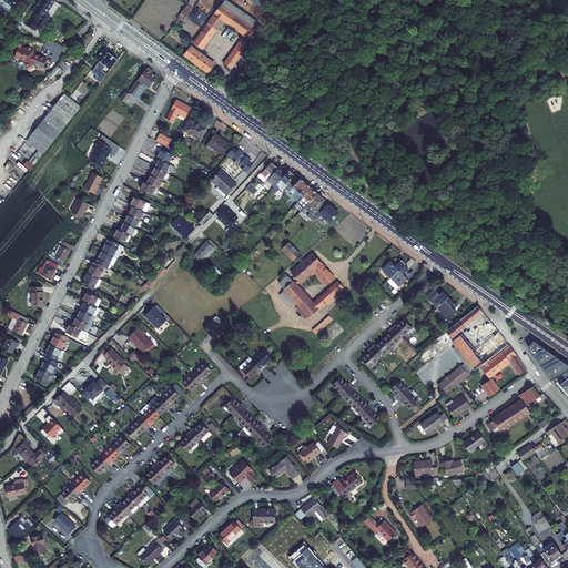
[(9,11),(17,0),(0,0),(0,1),(3,4),(3,7),(9,11)]
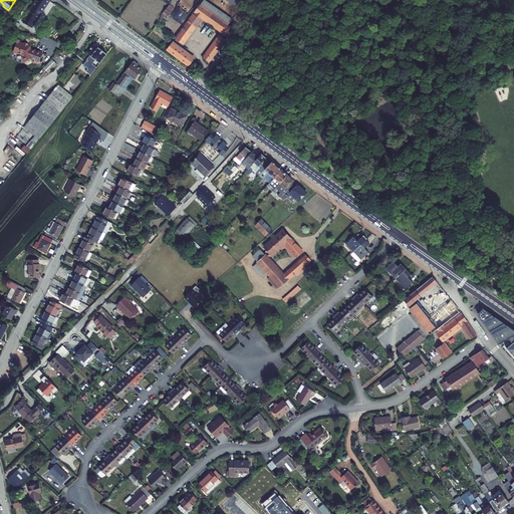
[(32,27),(50,0),(49,0),(36,0),(23,20),(25,22),(32,27)]
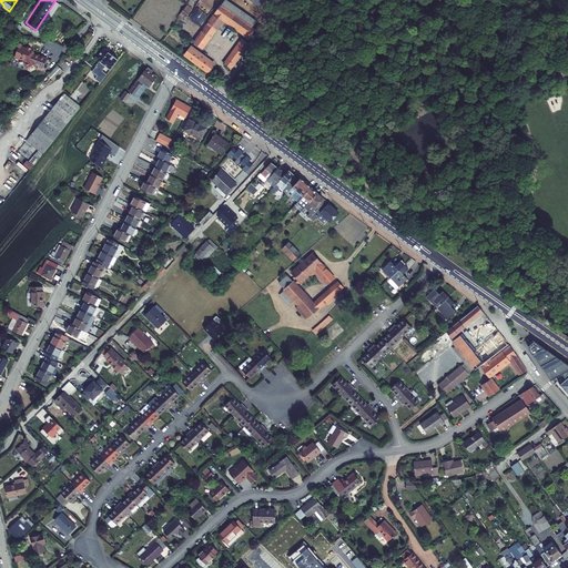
[(256,22),(225,0),(224,0),(222,6),(252,27),(256,22)]
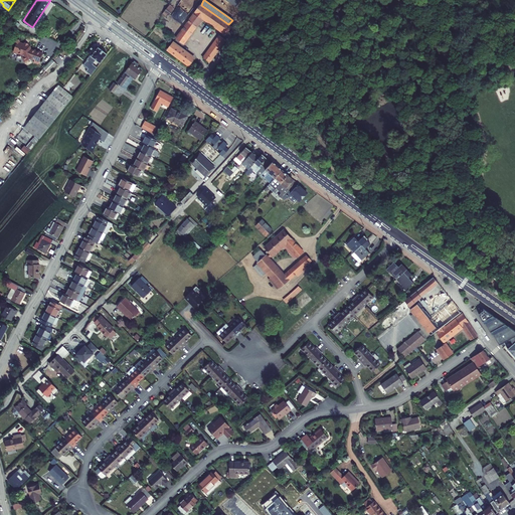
[(162,14),(167,18),(175,8),(170,4),(162,14)]
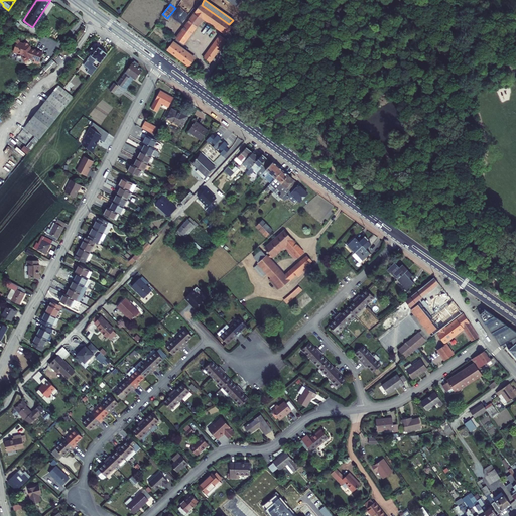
[(179,34),(176,39),(183,44),(203,18),(224,33),(224,32),(227,34),(232,27),(229,25),(229,24),(202,5),(179,34)]
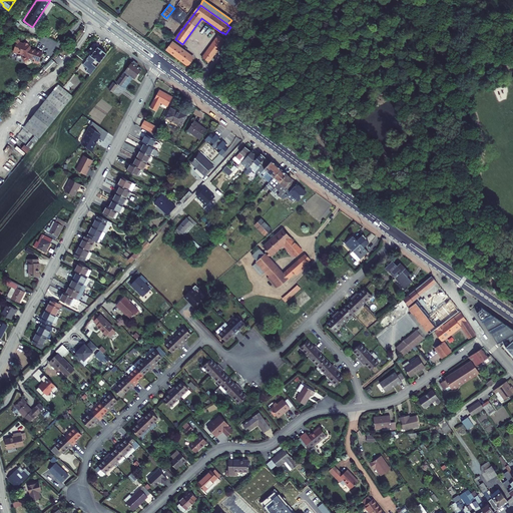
[(208,62),(224,40),(218,36),(202,58),(208,62)]
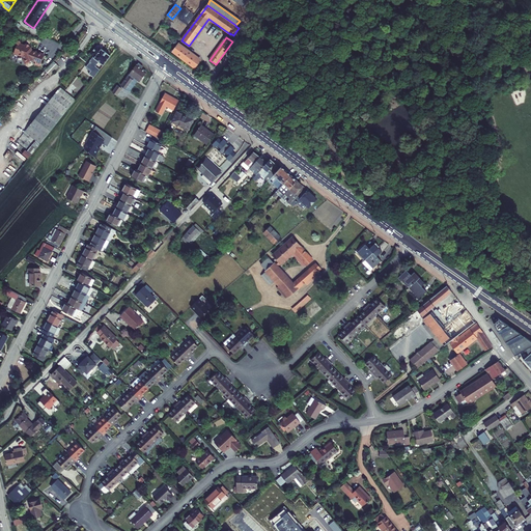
[(45,63),(48,53),(40,50),(40,51),(36,50),(35,47),(25,44),(23,40),(20,43),(22,46),(20,53),(24,54),(28,55),(30,57),(29,58),(31,61),(32,61),(34,60),(34,59),(37,58),(42,59),(40,62),(45,63)]
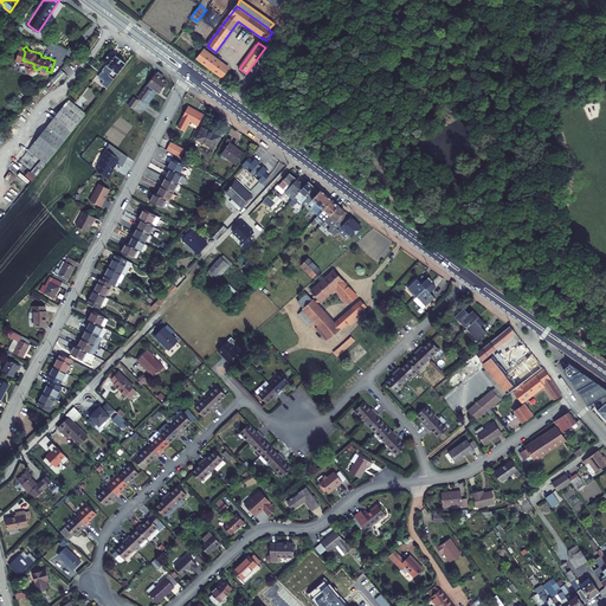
[(223,77),(229,68),(204,50),(198,59),(223,77)]
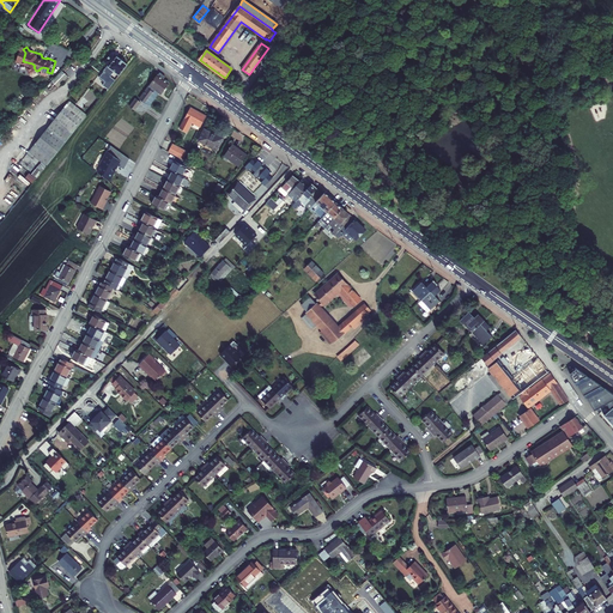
[(120,76),(128,65),(113,53),(104,64),(109,67),(104,72),(104,71),(99,77),(105,82),(102,85),(108,90),(115,80),(110,77),(114,72),(120,76)]
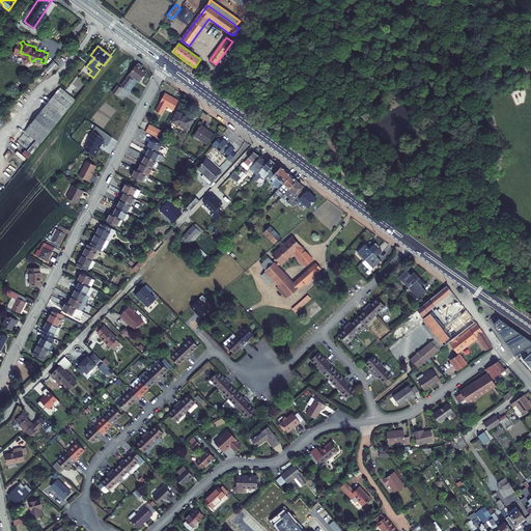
[(143,66),(138,63),(120,86),(122,87),(130,92),(138,82),(139,83),(147,72),(142,67),(143,66)]
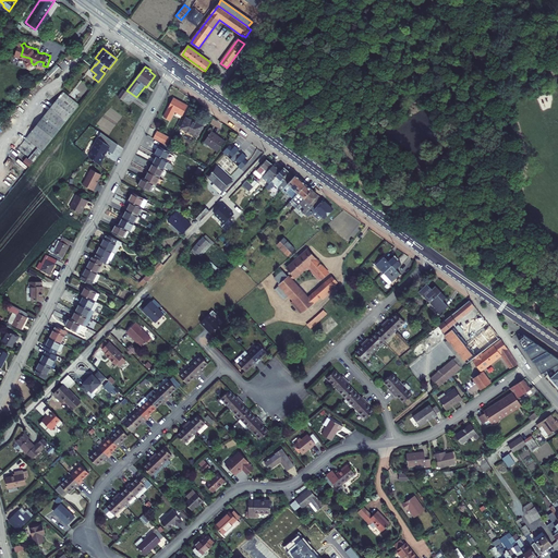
[(53,80),(62,70),(59,68),(50,76),(53,80)]
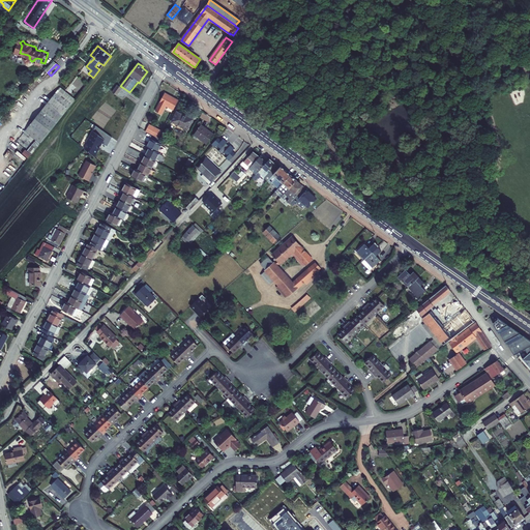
[(116,96),(122,87),(120,86),(118,84),(112,93),(116,96)]
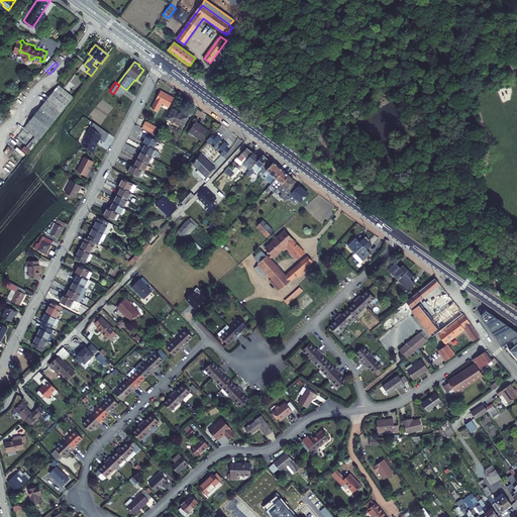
[(67,106),(74,97),(59,85),(52,94),(67,106)]
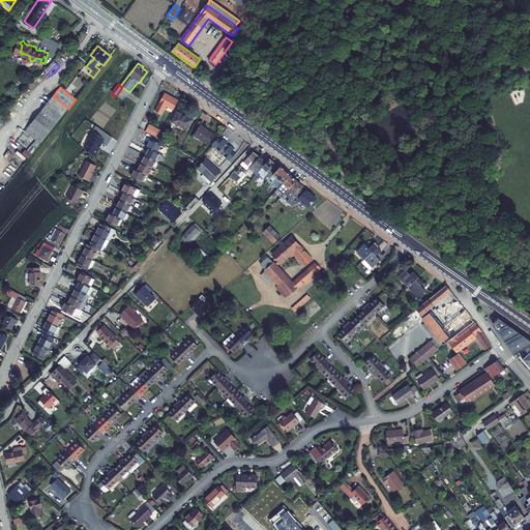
[(173,111),(178,100),(165,93),(155,112),(162,115),(166,107),(173,111)]
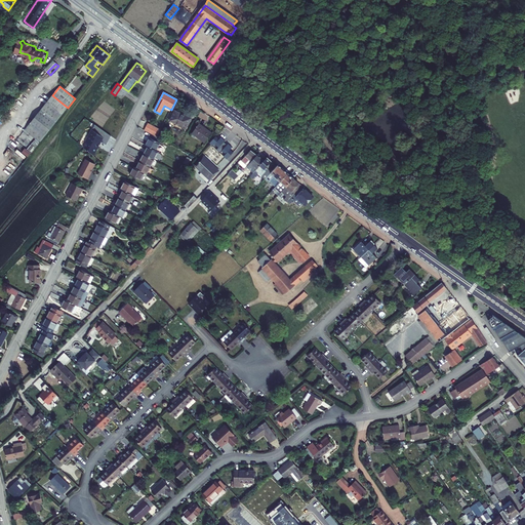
[(68,108),(52,95),(29,125),(44,137),(68,108)]
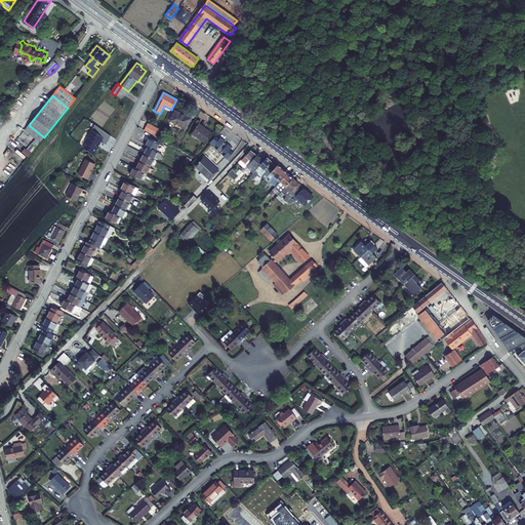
[(182,128),(186,130),(191,120),(184,116),(184,115),(174,111),(169,121),(182,127),(182,128)]
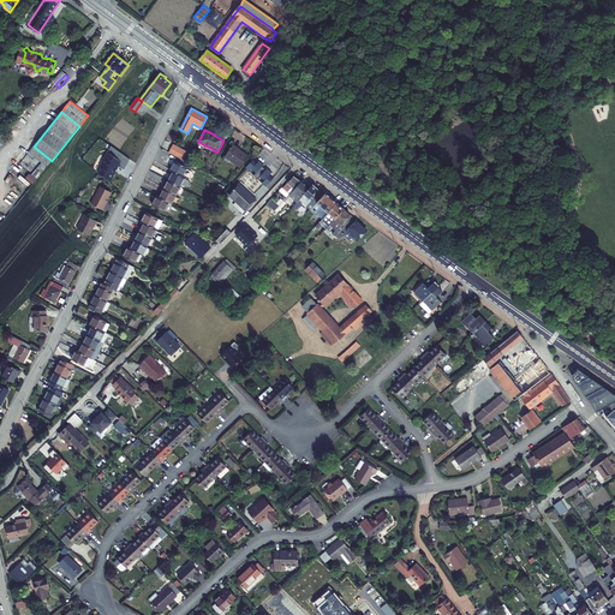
[(173,144),(169,153),(184,161),(189,153),(173,144)]
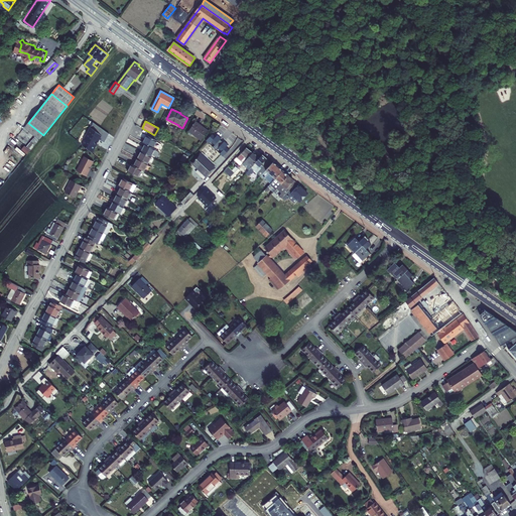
[(202,140),(208,131),(202,127),(200,126),(200,125),(196,122),(188,131),(202,140)]
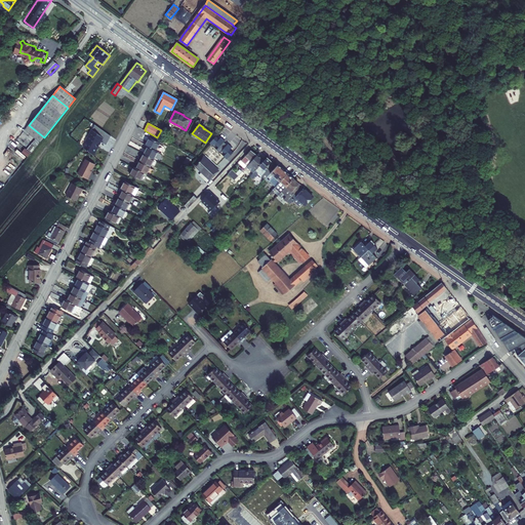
[(40,143),(44,137),(29,125),(25,130),(36,139),(40,143)]
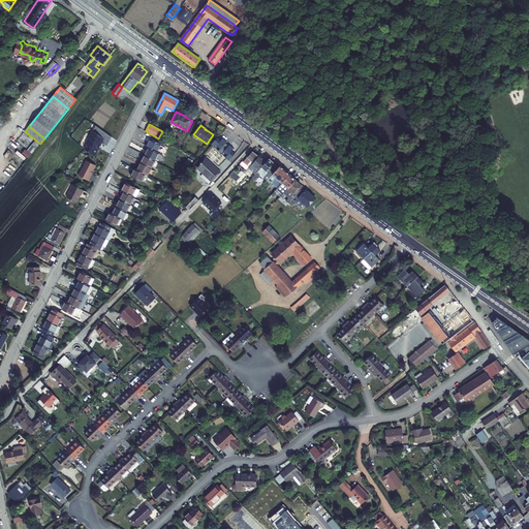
[(106,147),(112,137),(96,126),(87,143),(88,144),(85,149),(94,157),(99,149),(98,148),(99,147),(100,147),(102,144),(106,147)]
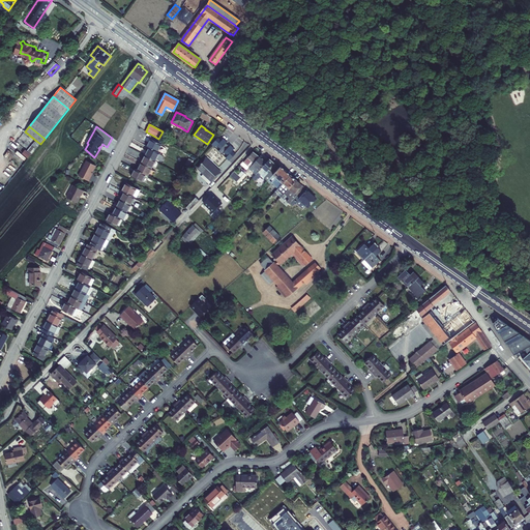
[(218,138),(212,145),(215,148),(217,145),(221,149),(218,151),(223,154),(225,152),(228,155),(226,158),(230,160),(236,154),(233,151),(235,149),(231,145),(230,146),(227,144),(228,142),(224,139),(222,141),(218,138)]
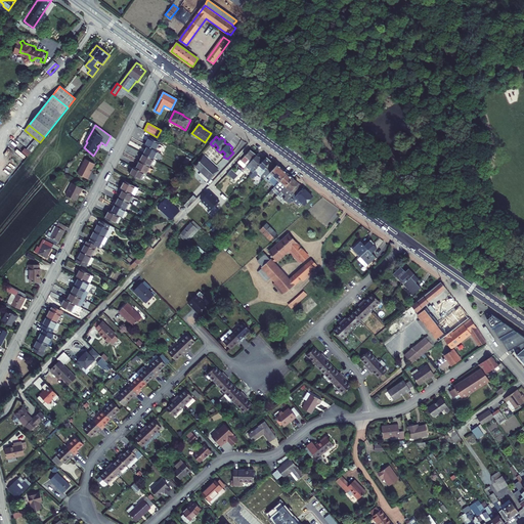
[(147,146),(156,150),(159,144),(160,143),(149,137),(145,145),(147,146)]
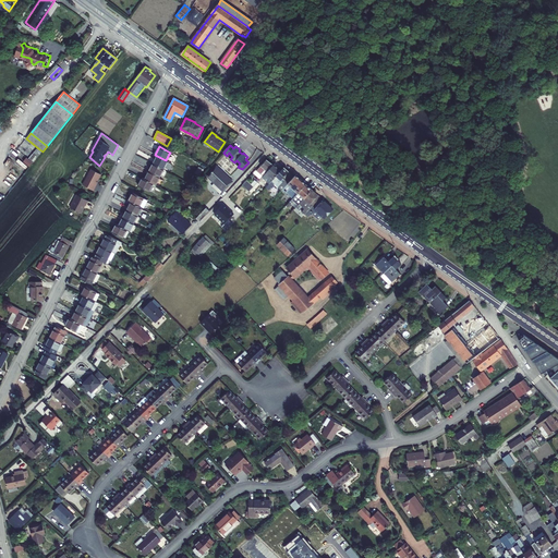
[(28,159),(33,164),(43,152),(38,148),(28,159)]
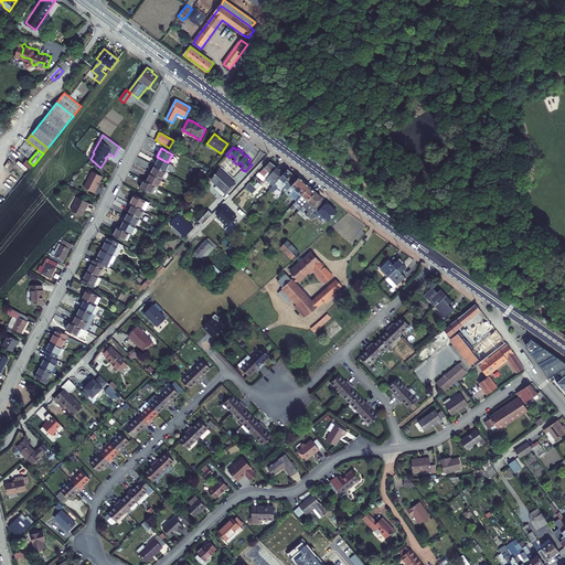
[(155,166),(166,171),(170,164),(170,163),(168,162),(159,158),(155,166)]
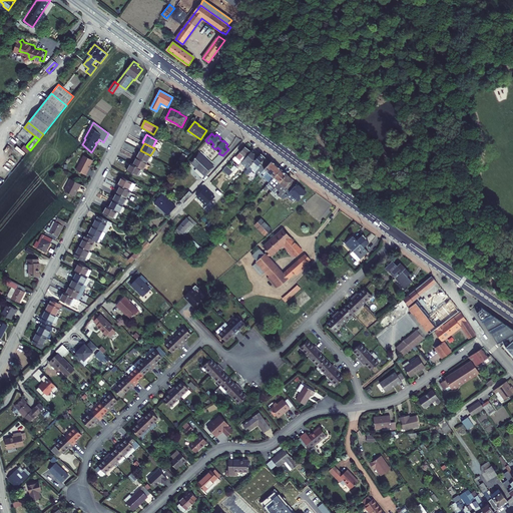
[(24,145),(21,149),(27,154),(30,150),(26,146),(24,145)]
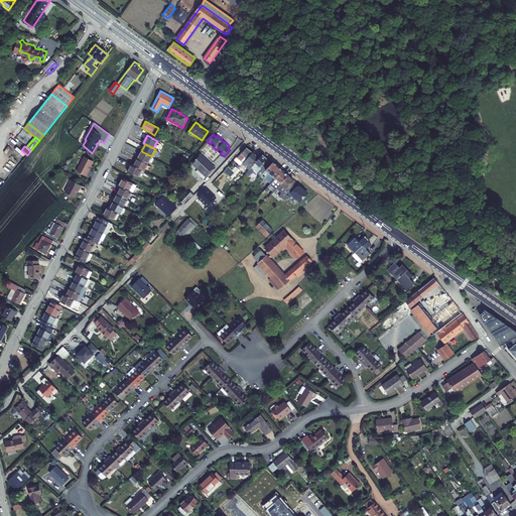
[(237,158),(237,157),(234,160),(240,166),(242,164),(253,152),(246,148),(237,158)]
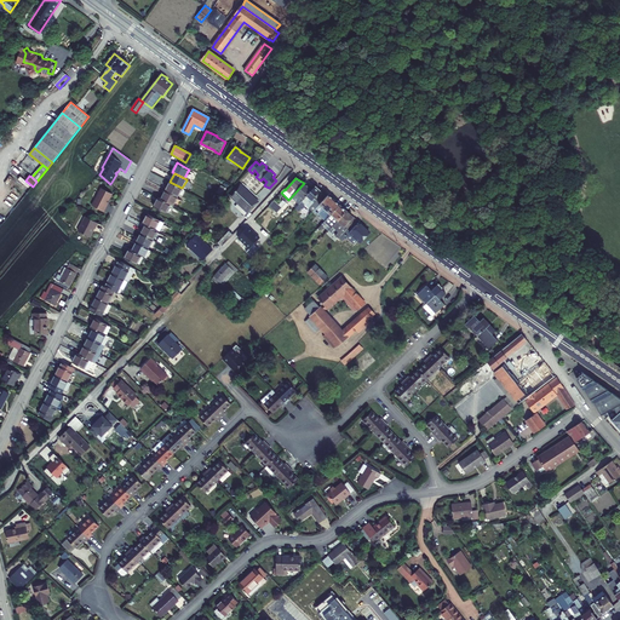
[(166,190),(178,196),(178,195),(182,188),(170,182),(166,190)]
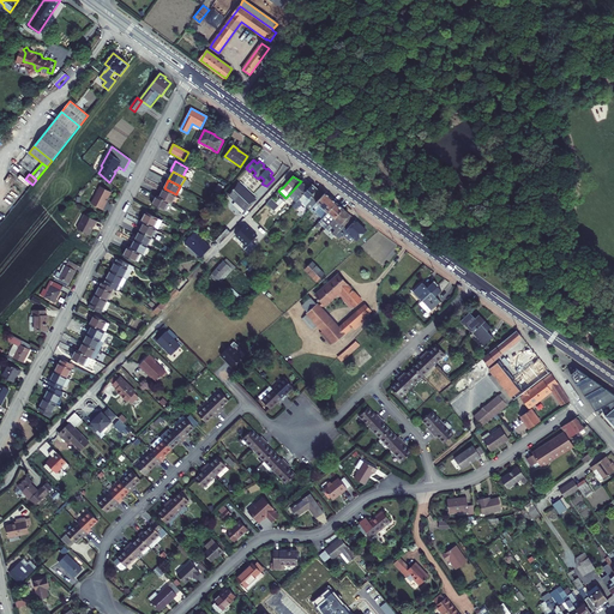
[(309,188),(301,181),(288,196),(296,203),(299,200),(309,188)]
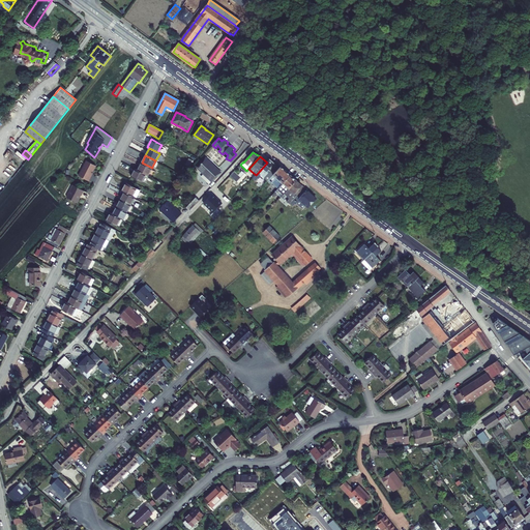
[(221,173),(206,158),(197,168),(203,174),(201,177),(209,184),(211,181),(211,182),(221,173)]
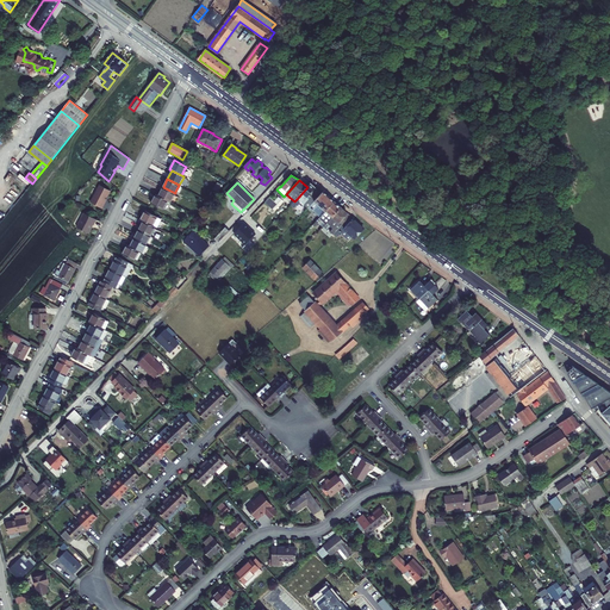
[(318,191),(311,184),(307,187),(297,199),(305,206),(312,198),(318,191)]
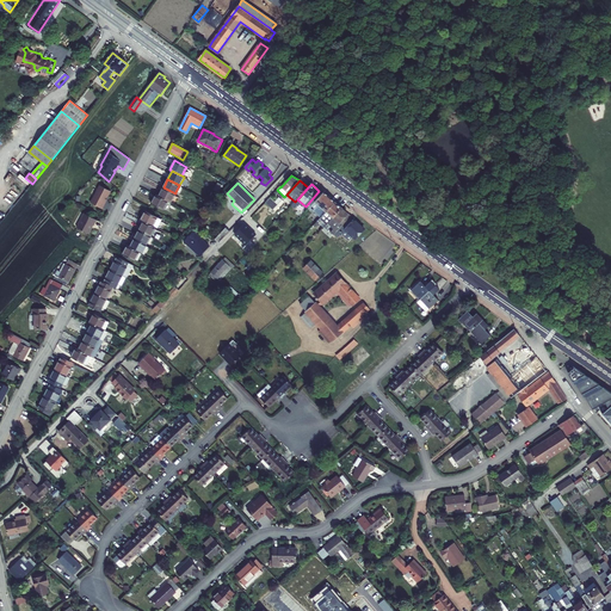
[(109,191),(97,186),(90,204),(102,209),(105,202),(104,201),(109,191)]
